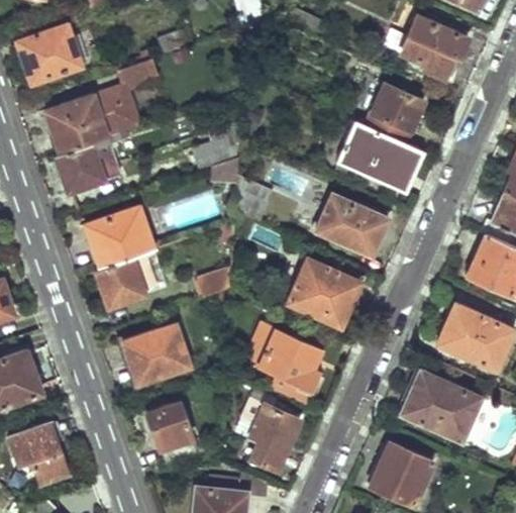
[(87,0),(90,9),(105,9),(107,8),(105,0),(87,0)]
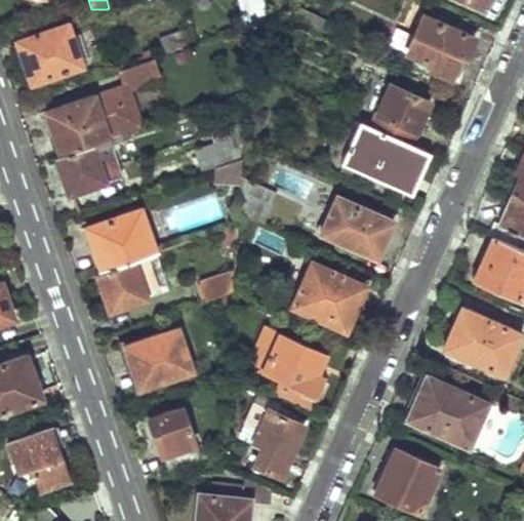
[(239,0),(246,34),(269,16),(265,0),(239,0)]
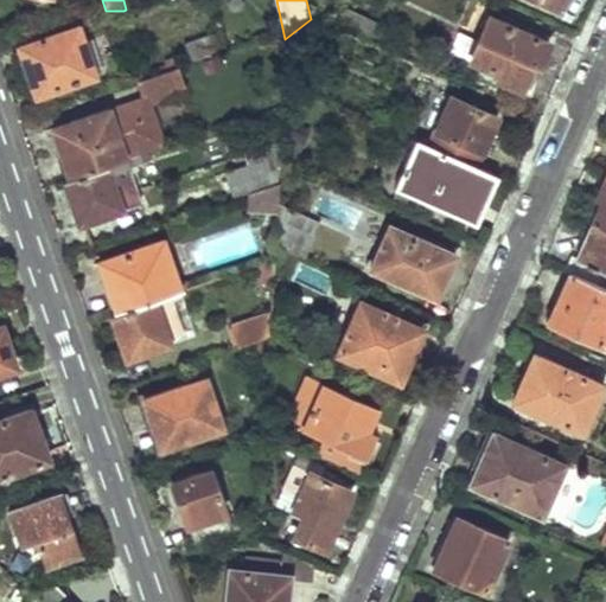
[(568,0),(535,0),(563,12),(568,0)]
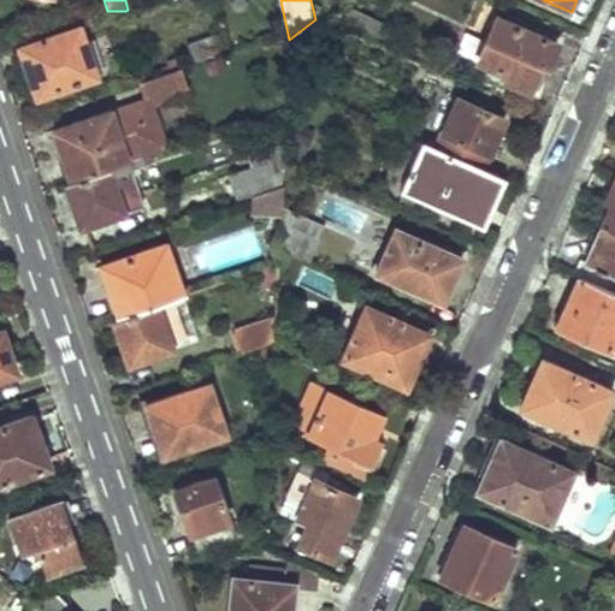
[(507,77),(504,83),(534,96),(557,45),(497,18),(477,63),(507,77)]
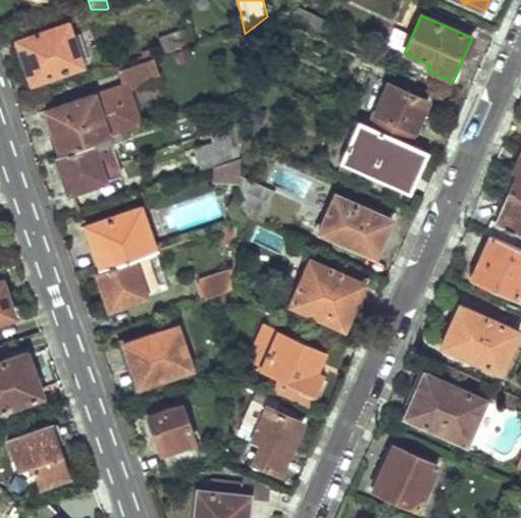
[(14,42),(31,85),(82,67),(65,22),(14,42)]
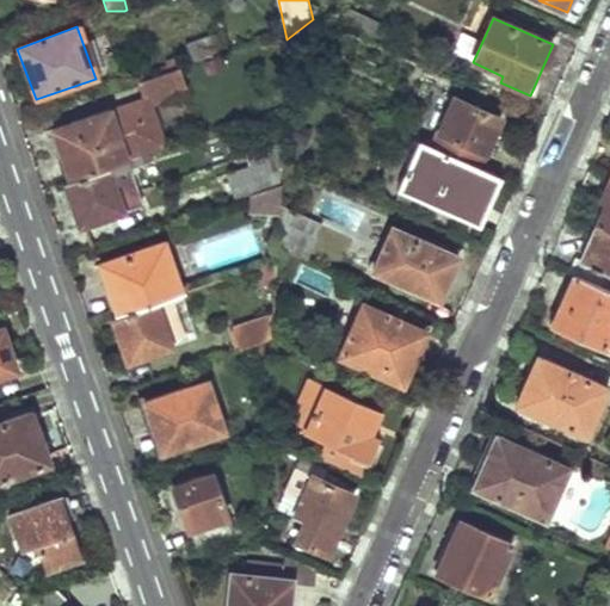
[(193,63),(222,54),(216,37),(186,47),(193,63)]
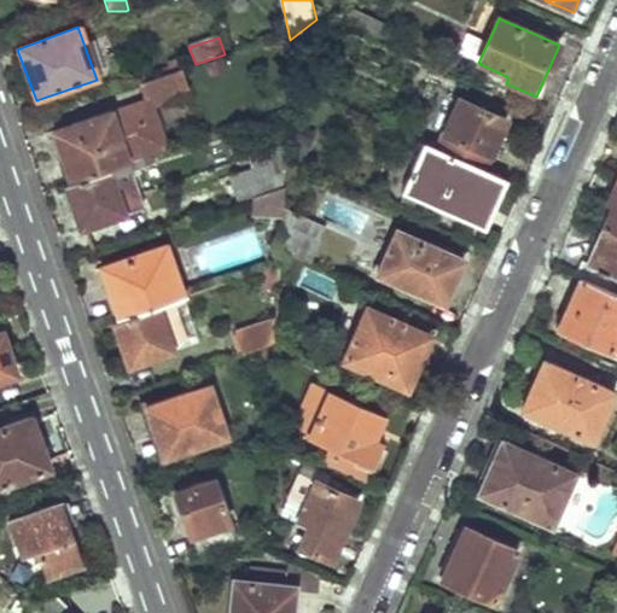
[(191,93),(181,68),(140,82),(149,107),(191,93)]
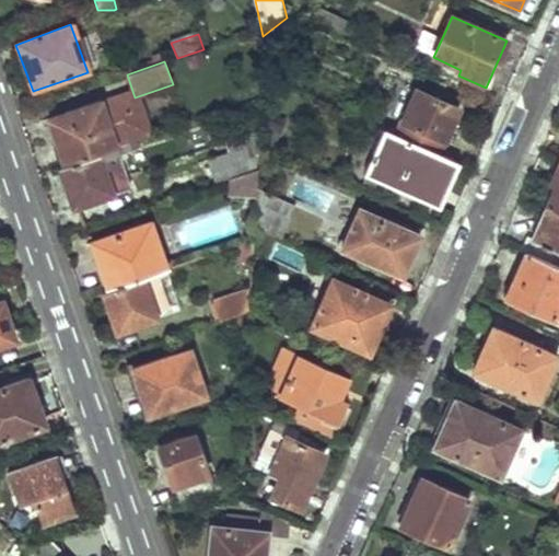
[(416,128),(410,141),(438,153),(457,111),(416,92),(403,123),(416,128)]
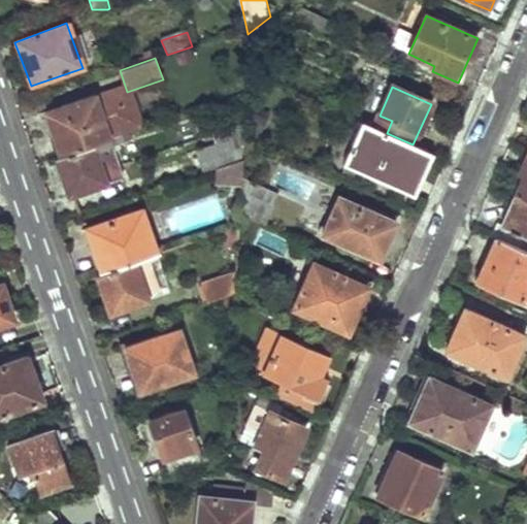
[(137,123),(127,92),(98,101),(96,94),(51,109),(58,132),(54,134),(61,156),(111,137),(144,126),(142,121),(137,123)]
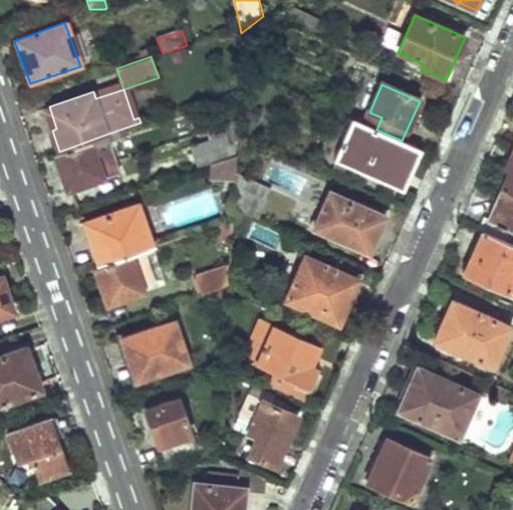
[(352,119),(333,162),(396,190),(415,147),(402,141),(376,130),(352,119)]
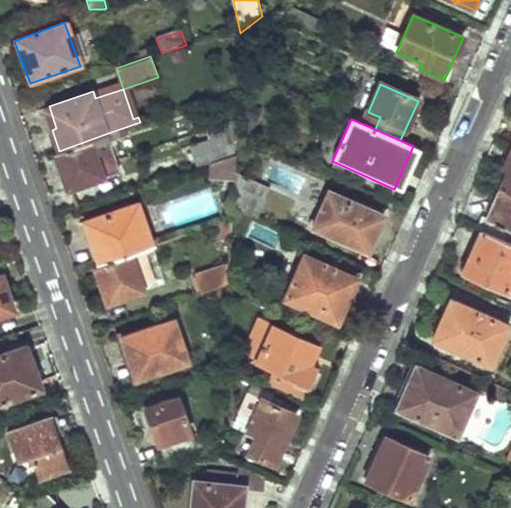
[(59,151),(55,152),(69,189),(122,170),(108,133),(59,151)]
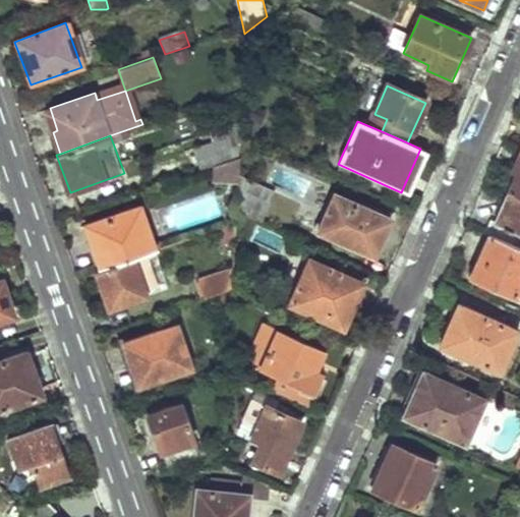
[(225,137),(193,149),(201,170),(232,159),(225,137)]
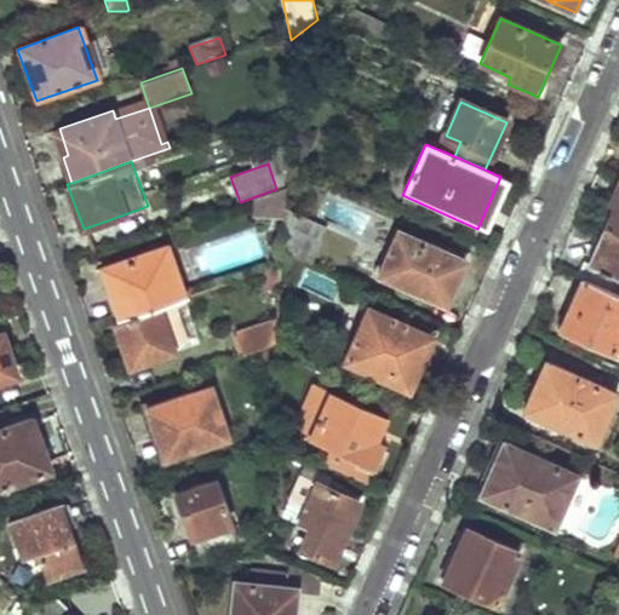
[(602,233),(618,240),(618,183),(609,201),(615,205),(602,233)]
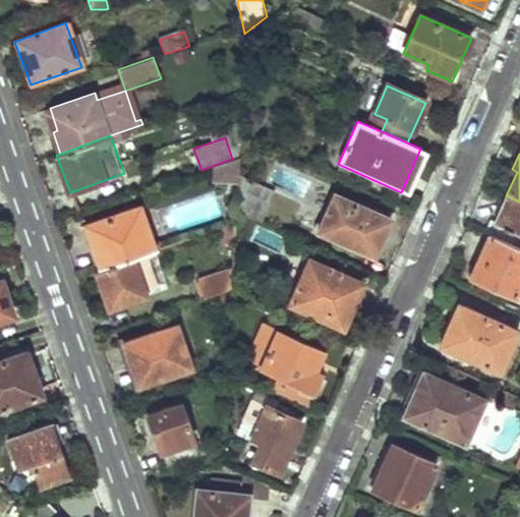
[(236,176),(234,209),(258,220),(270,193),(236,176)]
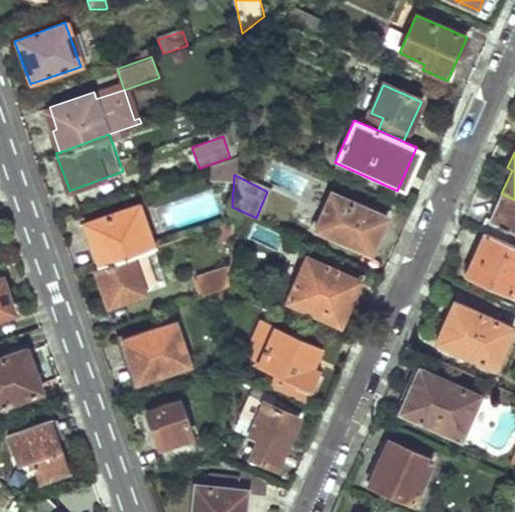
[(330,193),(313,229),(370,254),(386,218),(330,193)]
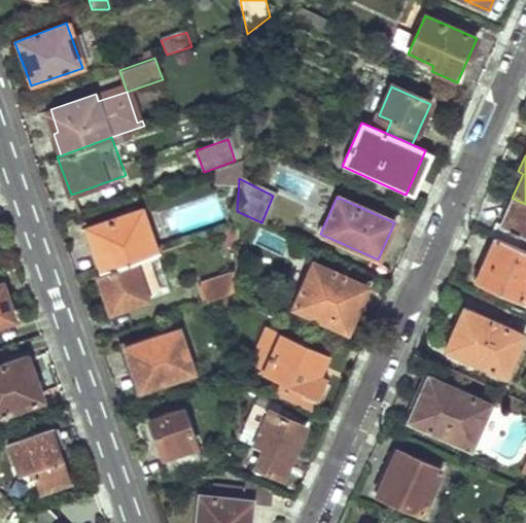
[(494,224),(489,237),(492,239),(514,248),(520,236),(525,239),(525,204),(512,198),(498,227),(494,224)]
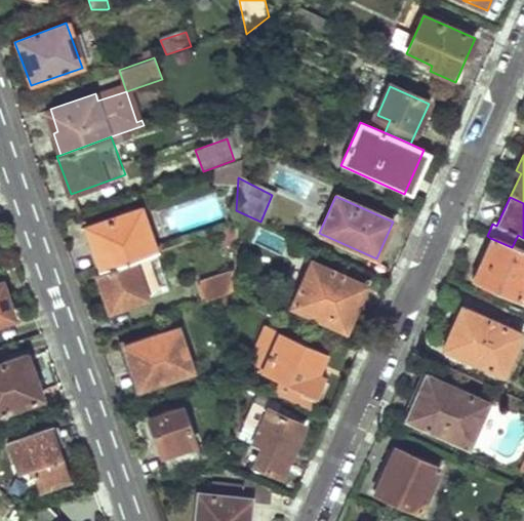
[(95,249),(103,270),(134,258),(157,250),(142,207),(95,224),(104,246),(95,249)]
